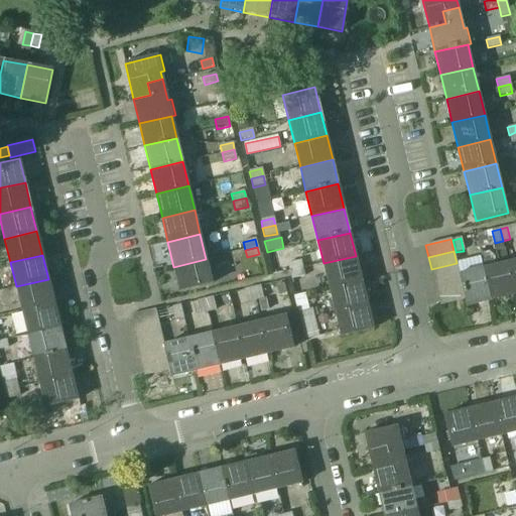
[(356,256),(324,263),(329,287),(361,279),(356,256)]
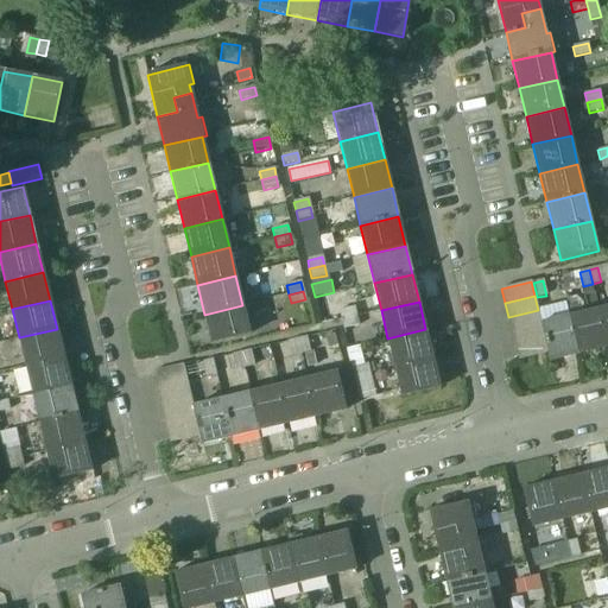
[(242,305),(204,315),(211,343),(249,334),(242,305)]
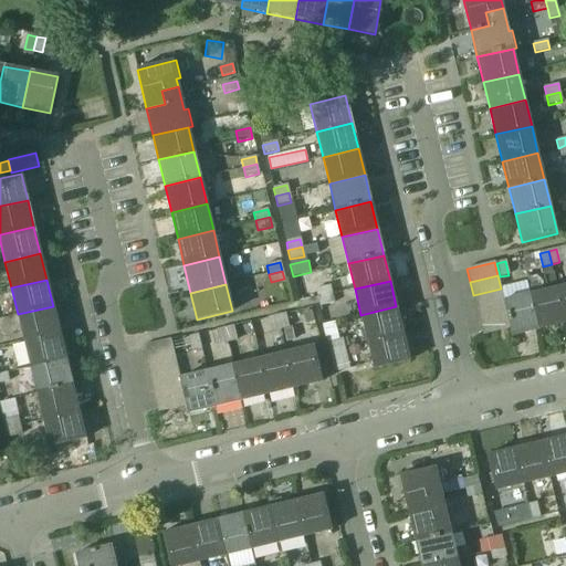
[(315,289),(317,297),(332,294),(329,285),(315,289)]
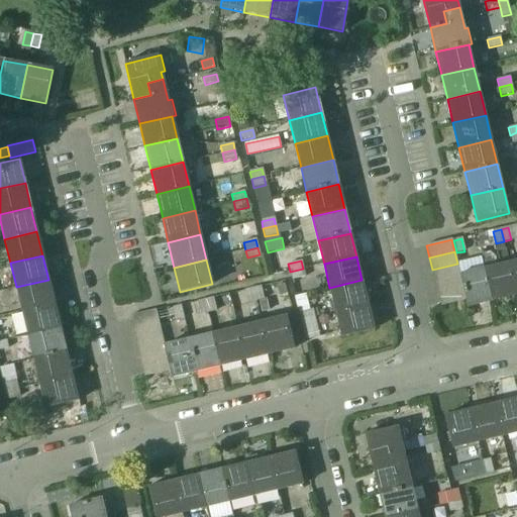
[(509,263),(485,269),(492,301),(516,295),(509,263)]
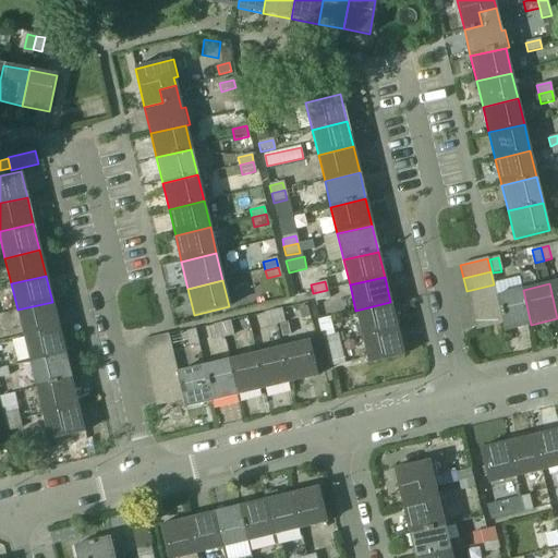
[(494,284),(466,291),(469,303),(496,296),(494,284)]
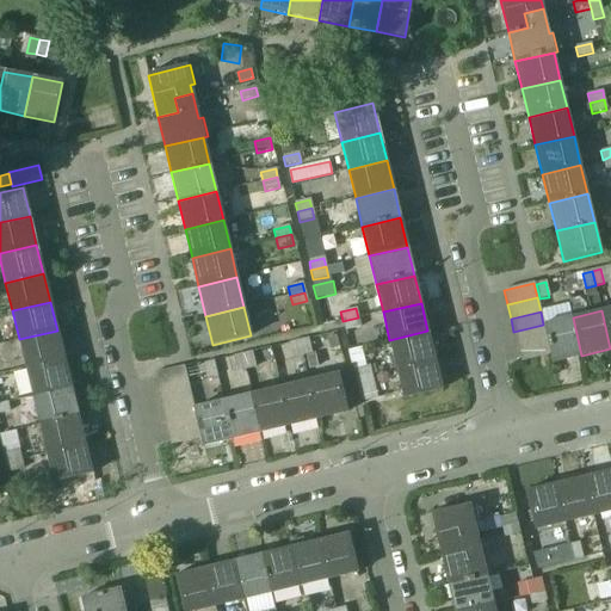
[(358,318),(343,321),(345,331),(360,327),(358,318)]
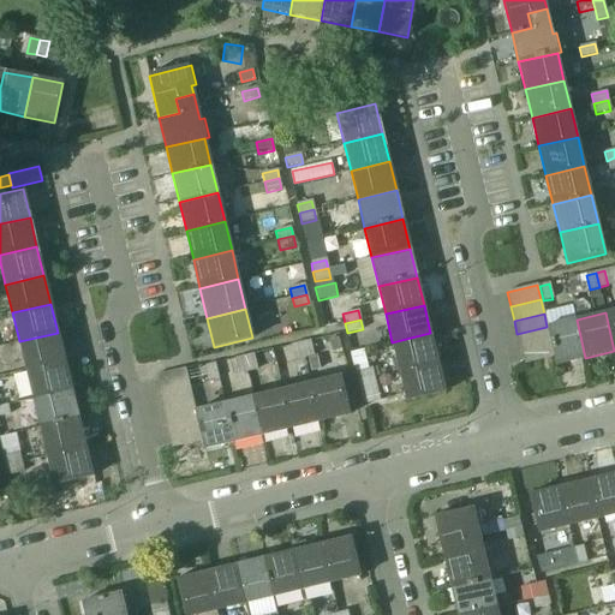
[(547,327),(550,341),(554,357),(556,365),(585,358),(577,320),(547,327)]
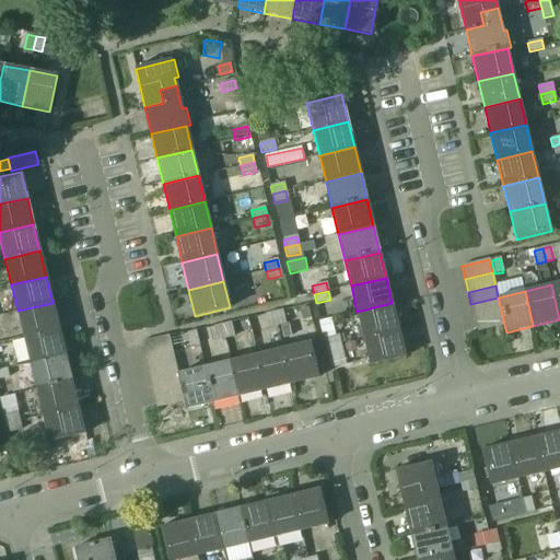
[(498,298),(470,304),(474,317),(501,311),(498,298)]
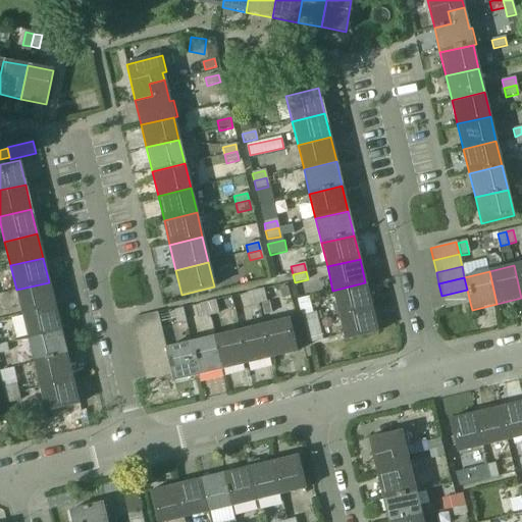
[(49,282),(16,290),(21,314),(54,307),(49,282)]
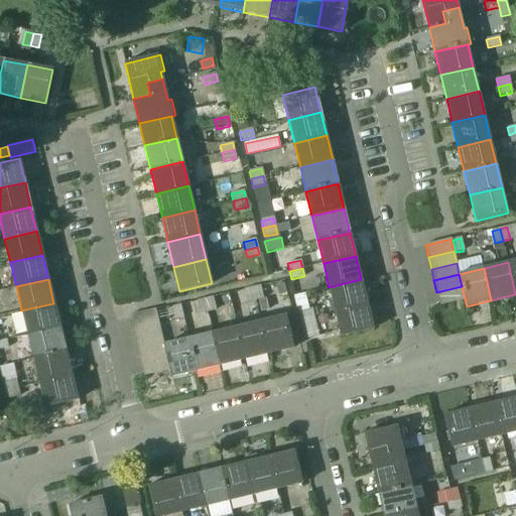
[(361,279),(329,287),(335,311),(367,303),(361,279)]
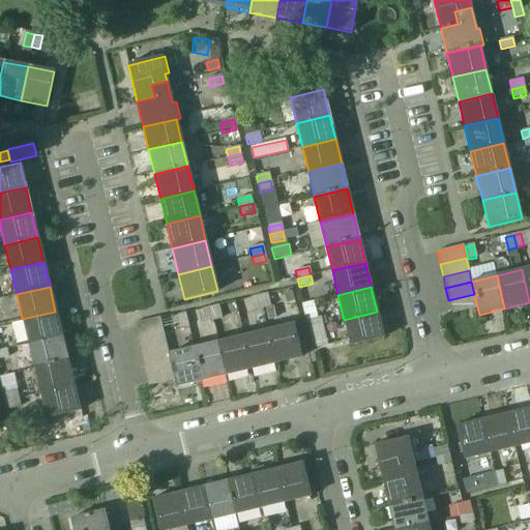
[(267,294),(259,296),(262,308),(270,306),(267,294)]
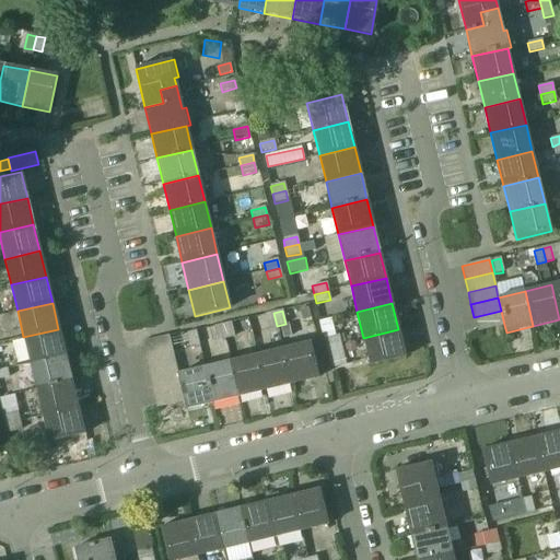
[(501,311),(474,317),(477,331),(504,325),(501,311)]
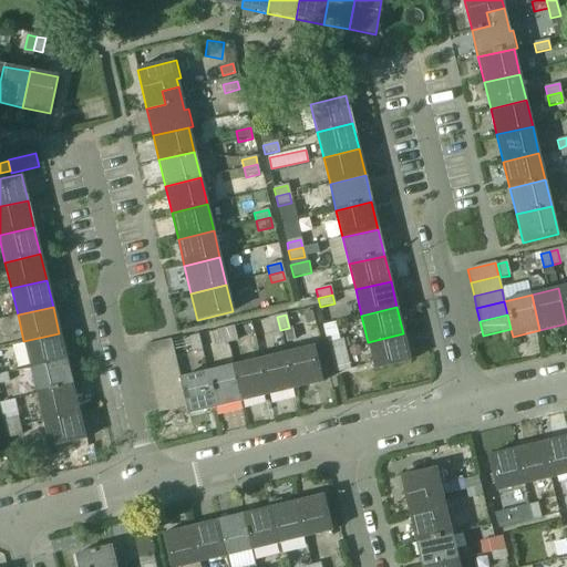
[(277,317),(268,319),(271,332),(280,330),(277,317)]
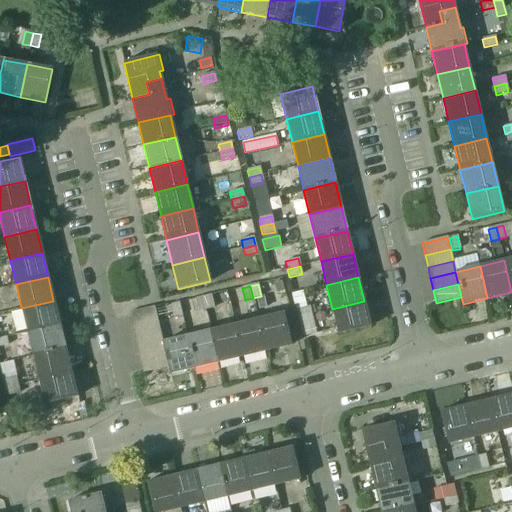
[(211,295),(203,297),(206,310),(214,308),(211,295)]
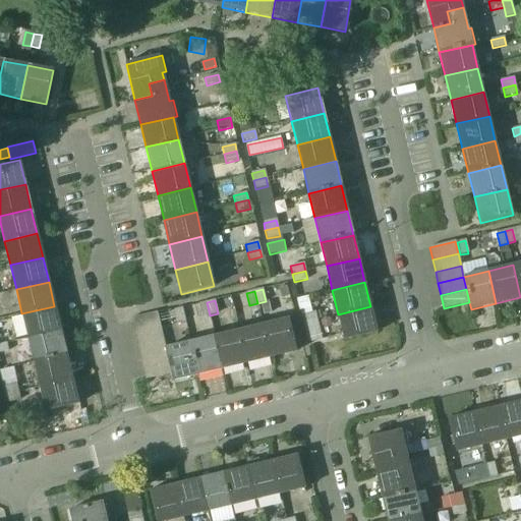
[(207,302),(198,304),(201,316),(210,315),(207,302)]
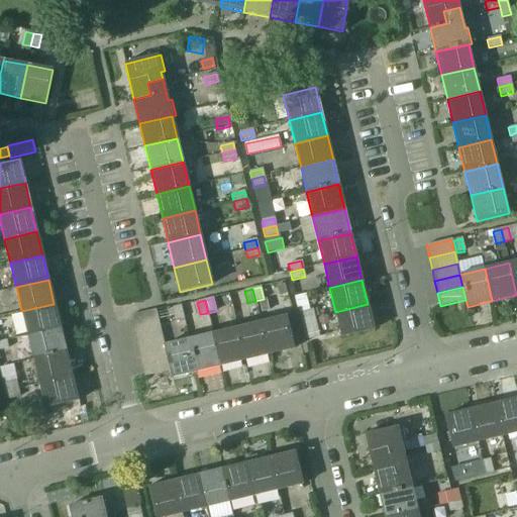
[(54,304),(21,311),(27,335),(60,327),(54,304)]
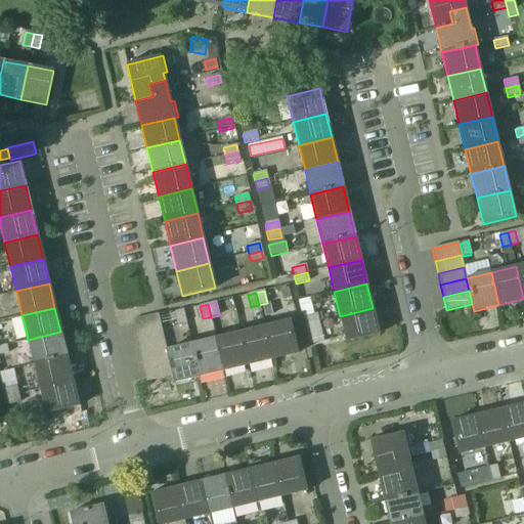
[(373,308),(340,316),(346,342),(379,334),(373,308)]
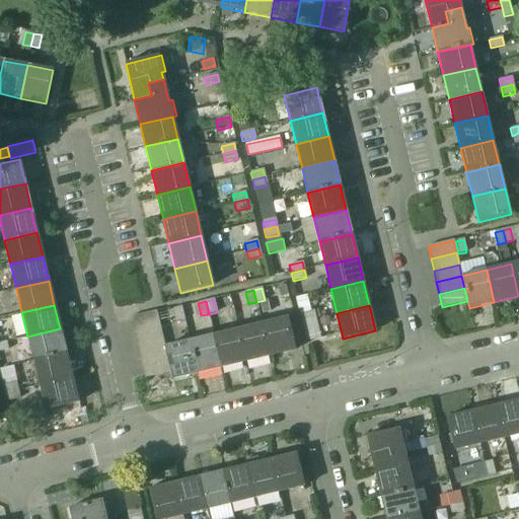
[(181,307),(173,309),(176,321),(184,319),(181,307)]
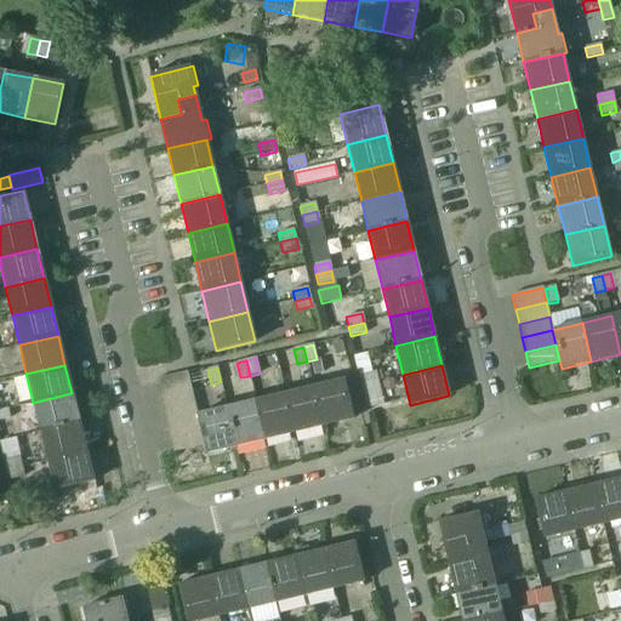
[(360,376),(363,385),(377,381),(375,371),(360,376)]
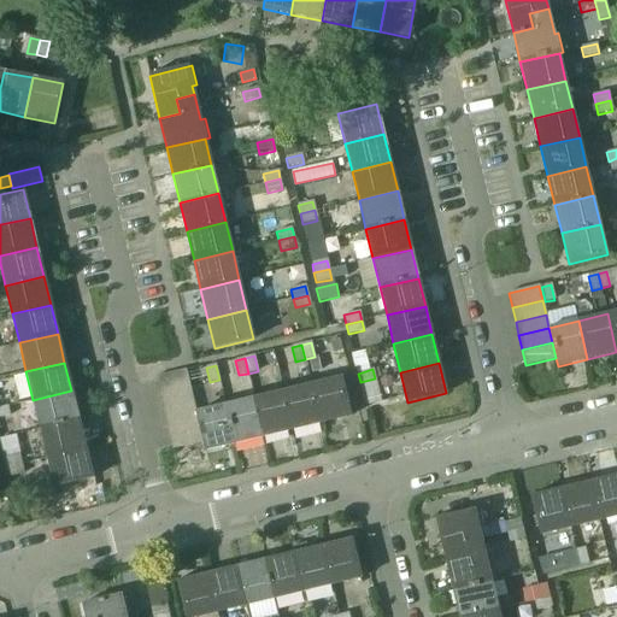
[(186,370),(154,377),(158,392),(188,385),(186,370)]
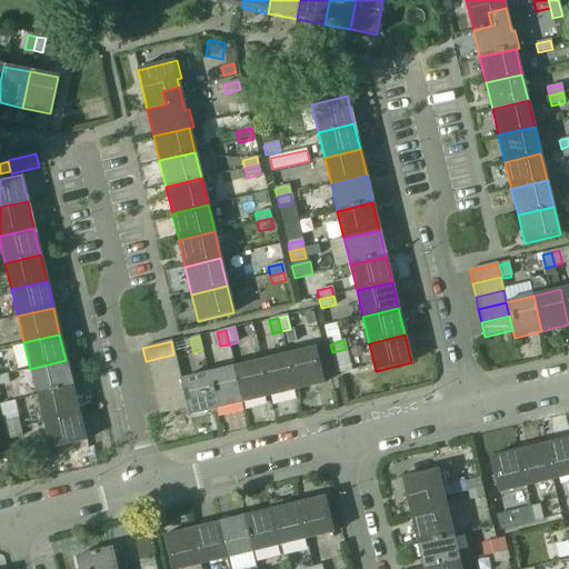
[(315,348),(287,355),(296,390),(322,383),(315,348)]
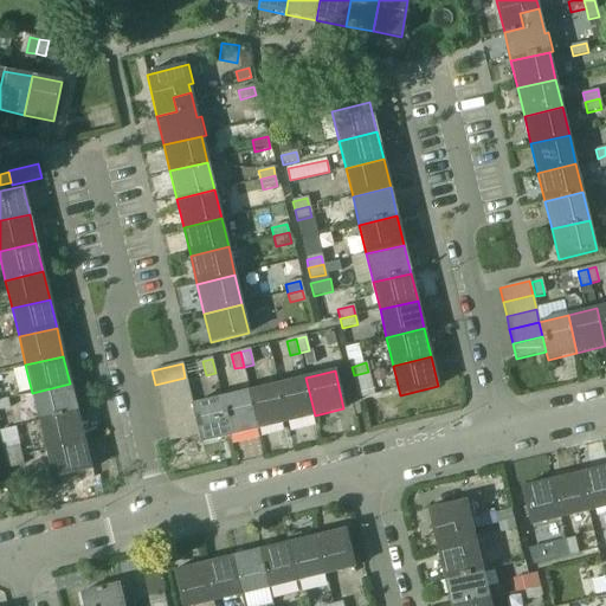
[(368,372),(354,375),(360,399),(374,395),(368,372)]
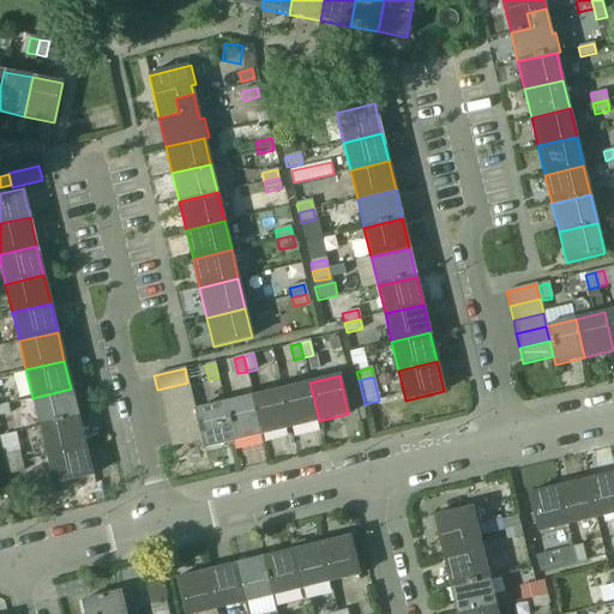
[(187,383),(157,390),(161,404),(191,397),(187,383)]
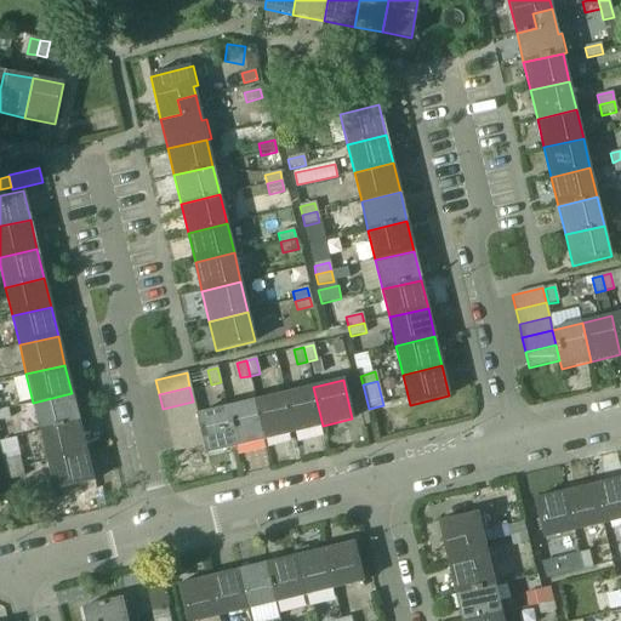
[(313,387),(285,394),(295,433),(323,426),(313,387)]
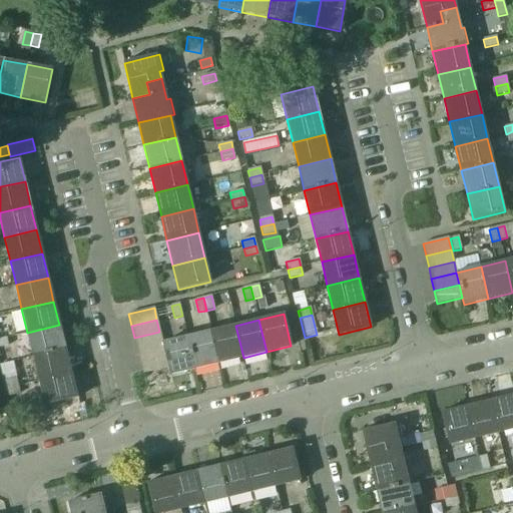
[(59,325),(27,333),(33,357),(65,349),(59,325)]
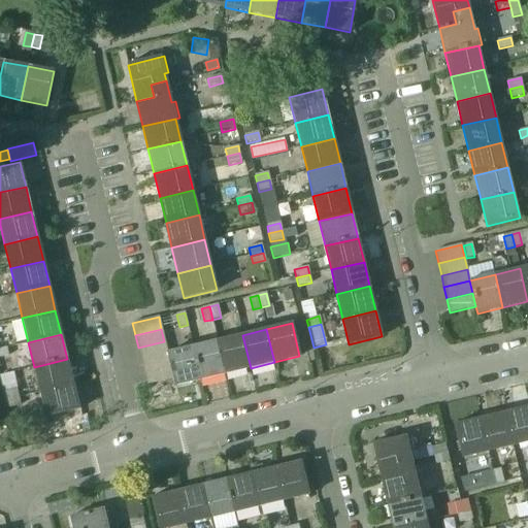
[(242,335),(218,340),(226,373),(251,368),(242,335)]
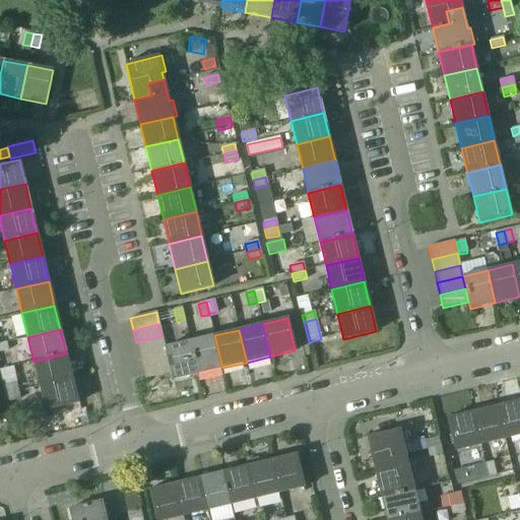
[(214,335),(190,341),(198,374),(222,368),(214,335)]
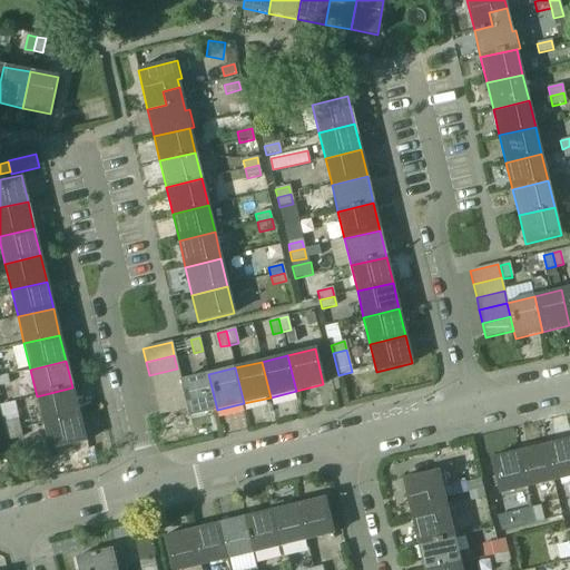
[(177,369),(149,375),(153,387),(180,381),(177,369)]
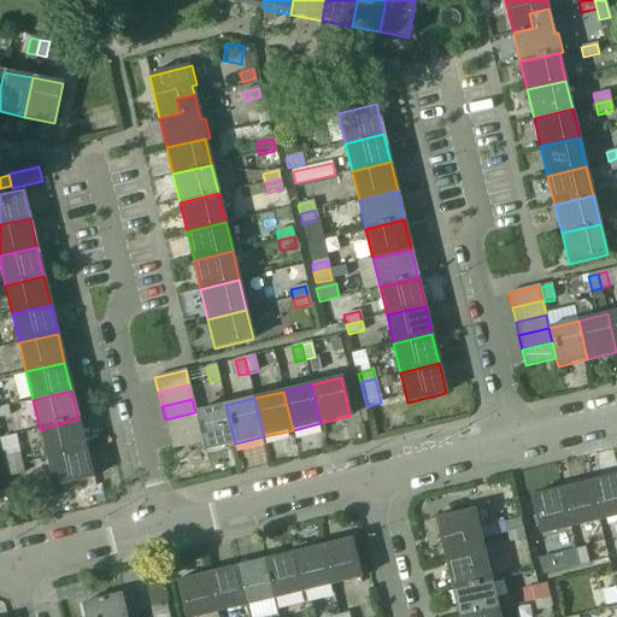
[(225,405),(195,412),(199,428),(203,442),(205,451),(235,444),(225,405)]
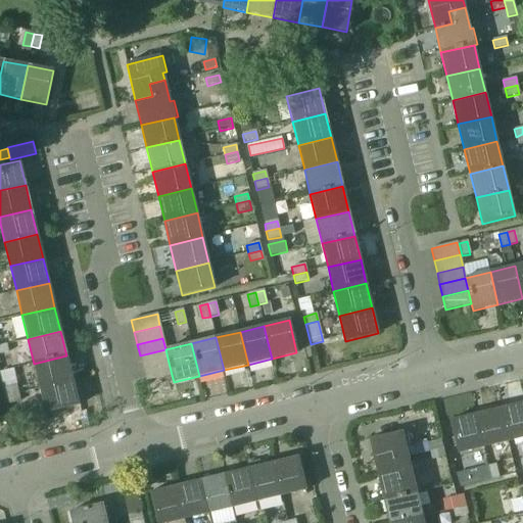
[(165,349),(140,355),(143,369),(169,363),(165,349)]
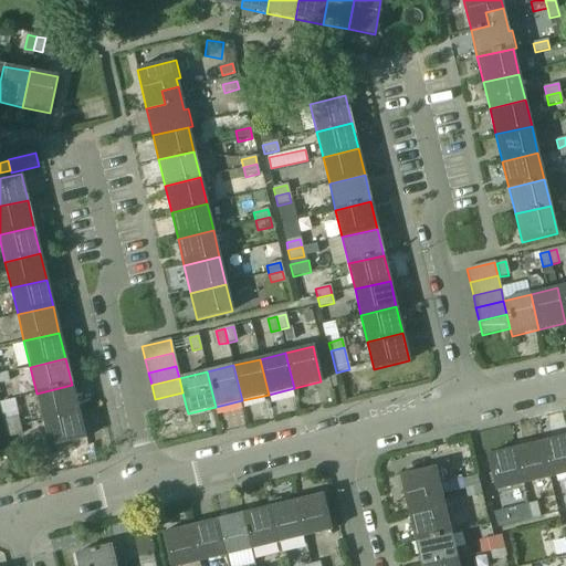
[(72,385),(37,394),(43,420),(79,411),(72,385)]
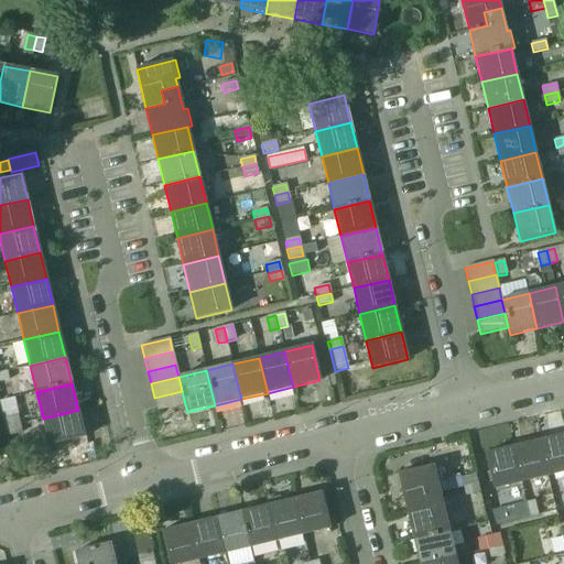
[(182,391),(154,398),(158,411),(185,404),(182,391)]
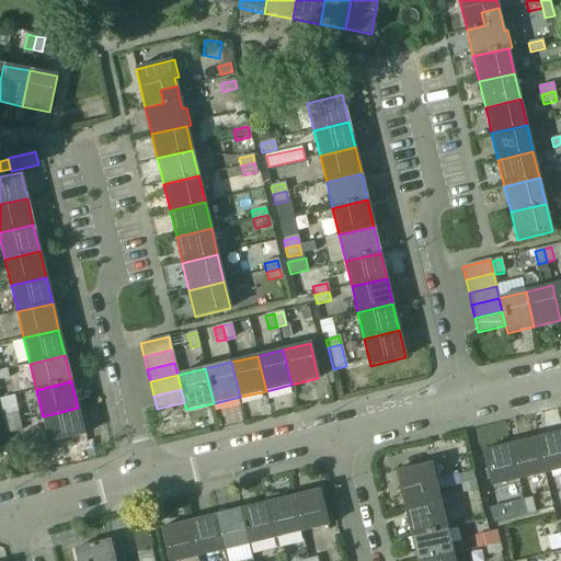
[(78,408),(43,416),(48,443),(84,435),(78,408)]
